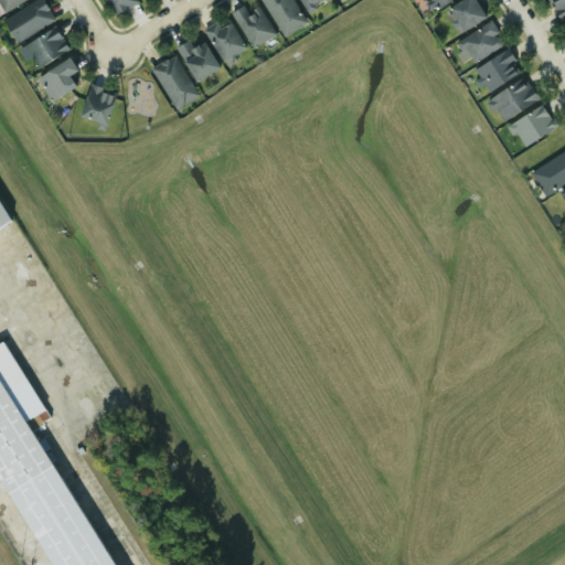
[(0,21),(14,43),(53,20),(40,0),(33,0),(0,21)]
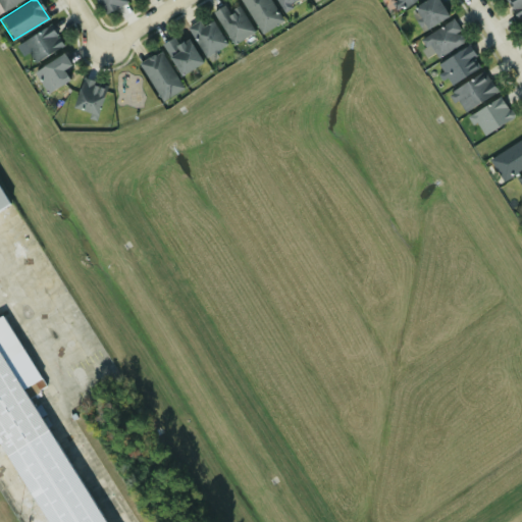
[(21,0),(0,0),(0,9),(1,11),(21,0)]
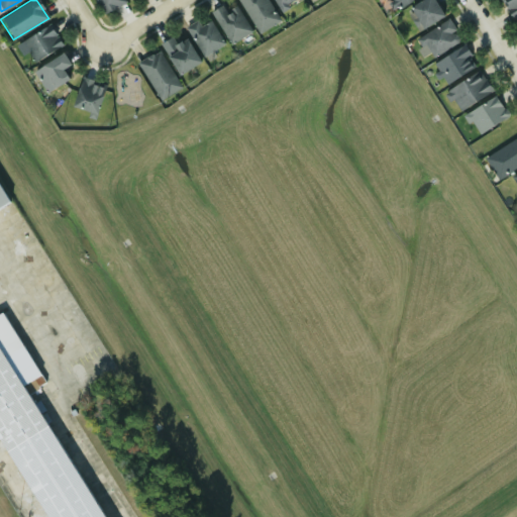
[(94,0),(103,14),(124,1),(123,0),(94,0)]
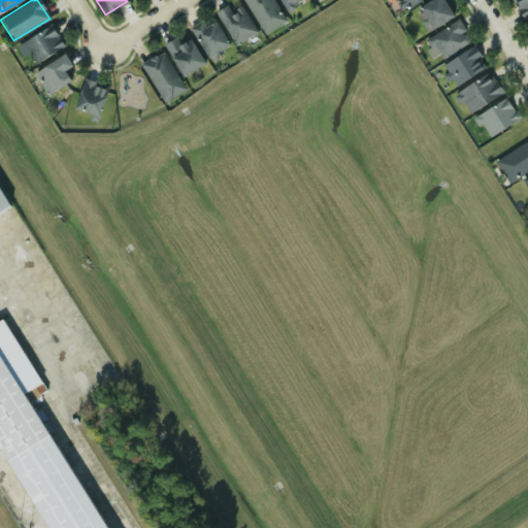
[(243,0),(262,33),(285,21),(272,0),(243,0)]
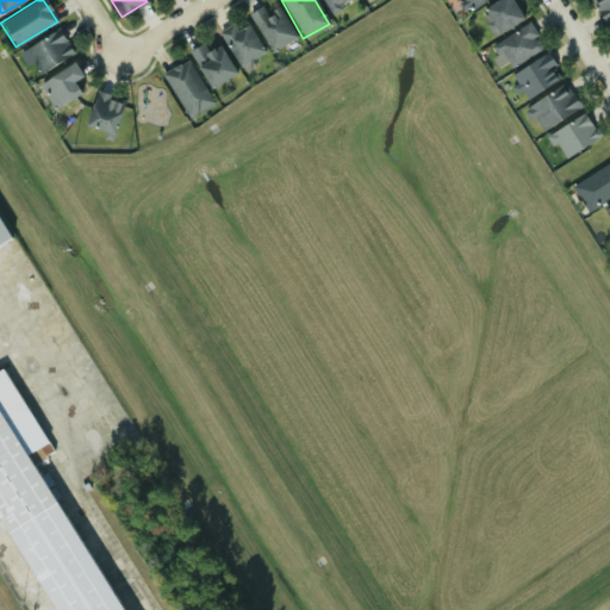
[(322,0),(328,12),(354,0),(322,0)]
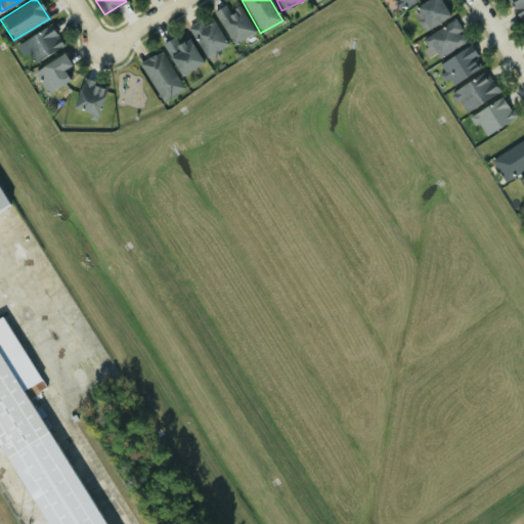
[(395,8),(418,0),(395,0),(396,1),(393,2),(395,8)]
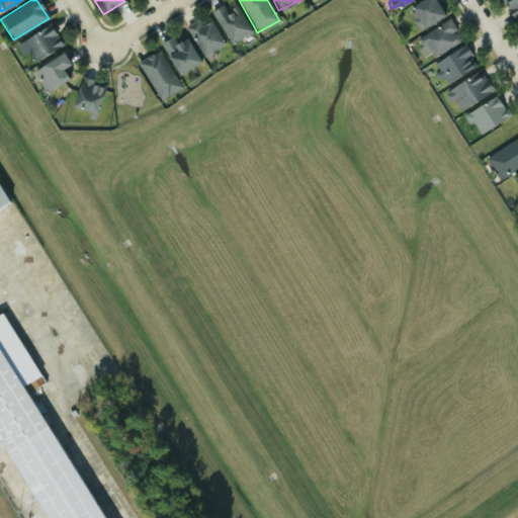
[(422,0),(407,10),(421,30),(443,15),(433,0),(422,0)]
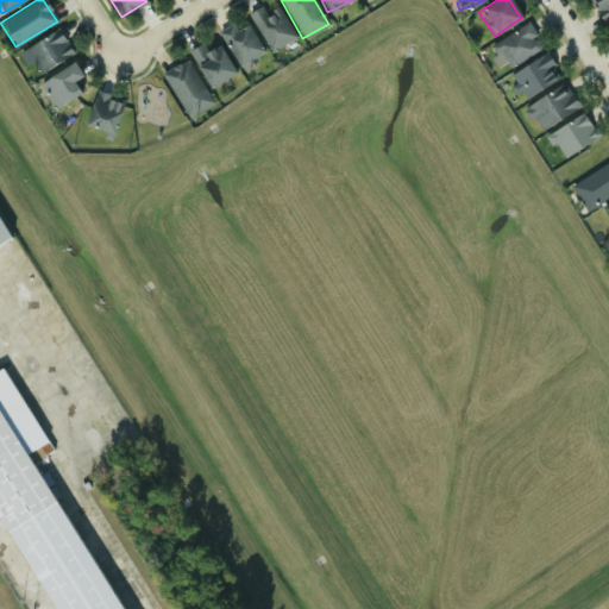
[(608,19),(608,0),(589,0),(603,23),(608,19)]
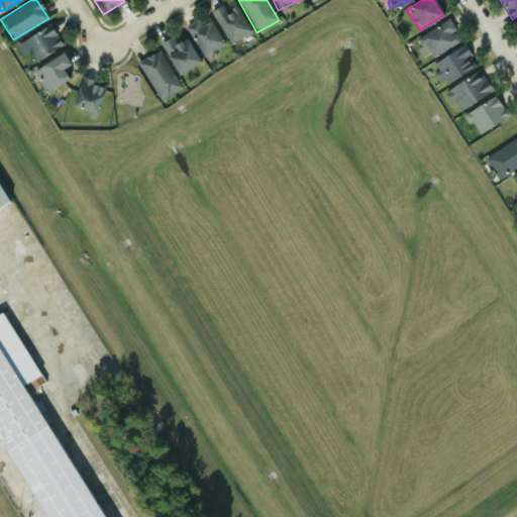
[(235,5),(225,11),(221,4),(210,11),(230,43),(251,31),(235,5)]
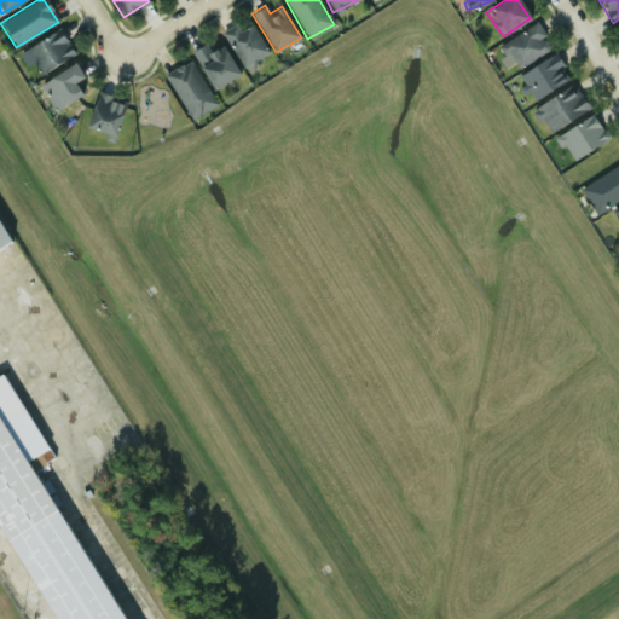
[(551,47),(534,22),(501,46),(518,70),(551,47)]
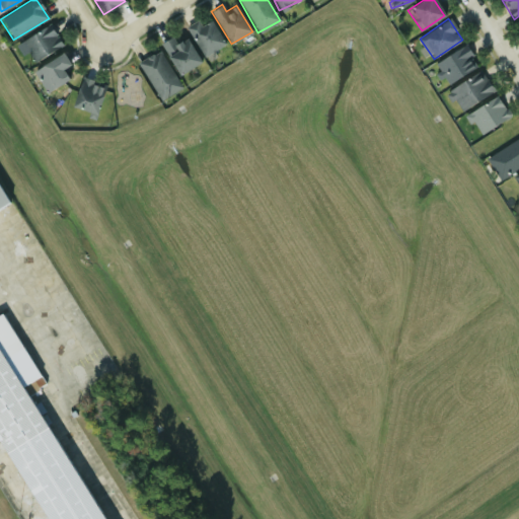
[(186,27),(205,57),(225,44),(210,19),(202,25),(199,19),(186,27)]
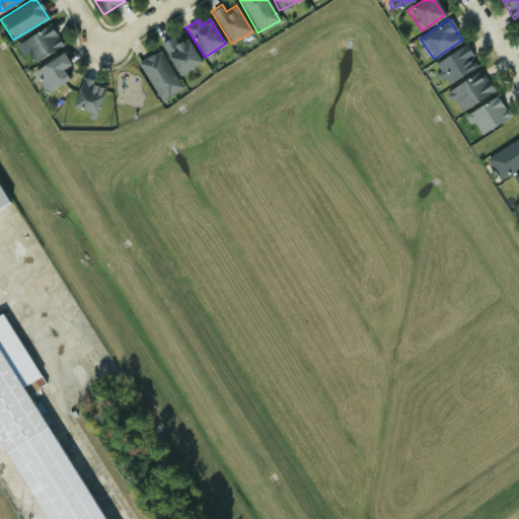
[(21,44),(35,63),(61,44),(47,24),(21,44)]
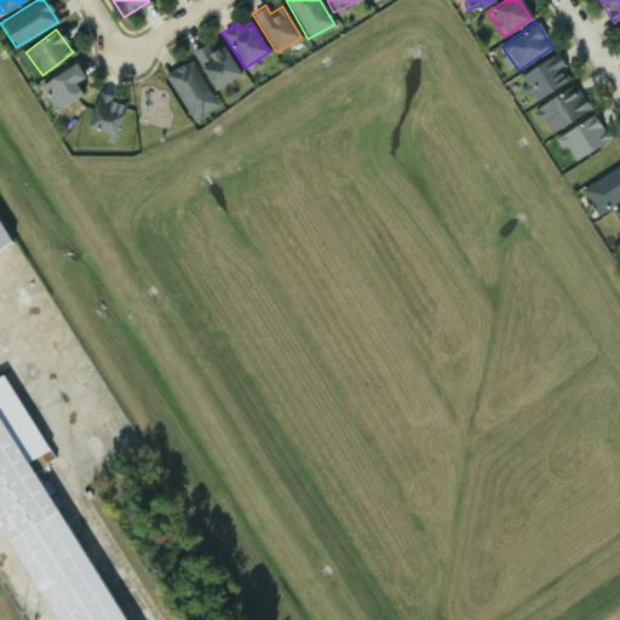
[(222,45),(211,52),(205,44),(191,52),(214,90),(240,74),(222,45)]
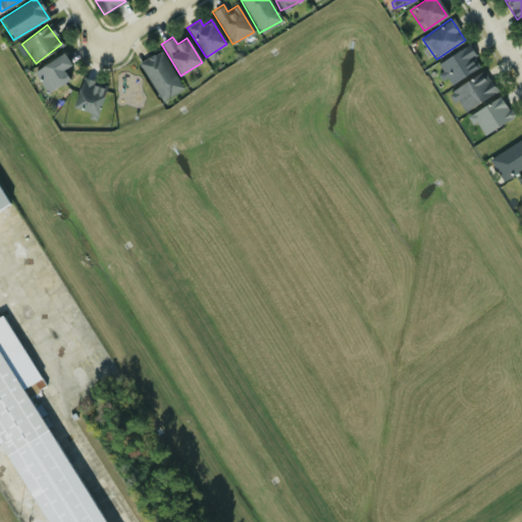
[(481,65),(468,45),(437,64),(450,85),(481,65)]
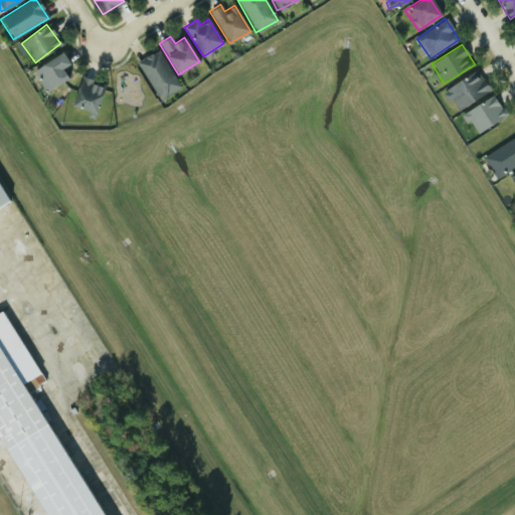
[(136,62),(158,100),(180,87),(157,49),(136,62)]
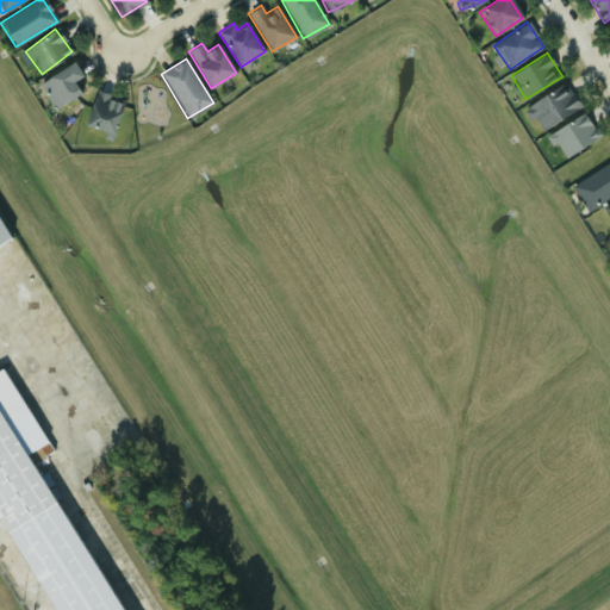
[(81,75),(72,61),(38,86),(55,110),(79,93),(70,82),(81,75)]
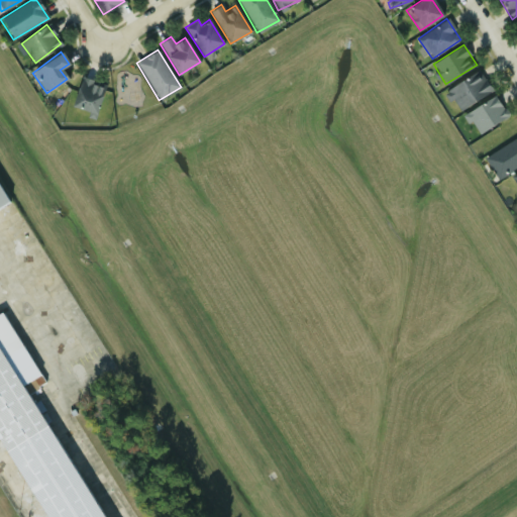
[(492,91),(479,70),(445,91),(458,111),(492,91)]
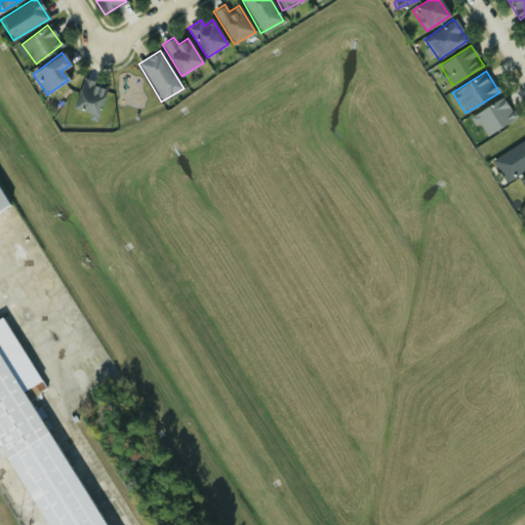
[(107,88),(83,78),(71,108),(93,117),(107,88)]
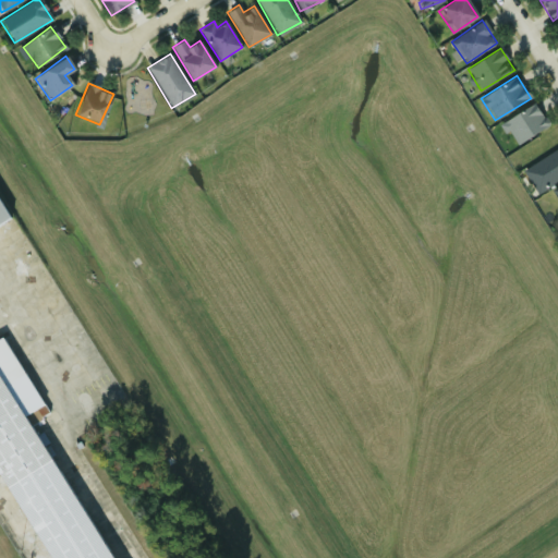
[(517,145),(548,122),(533,101),(501,125),(517,145)]
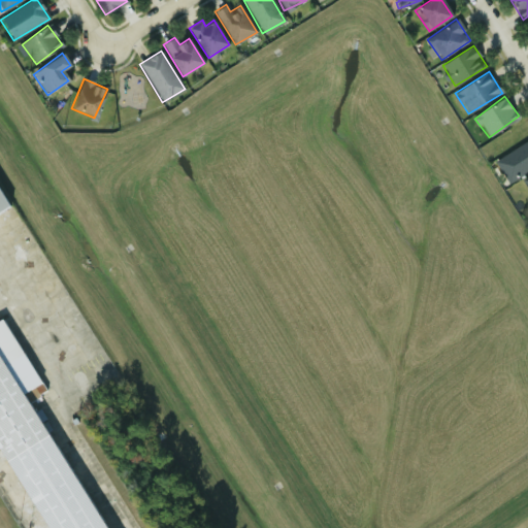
[(527,169),(527,141),(493,160),(505,183),(527,169)]
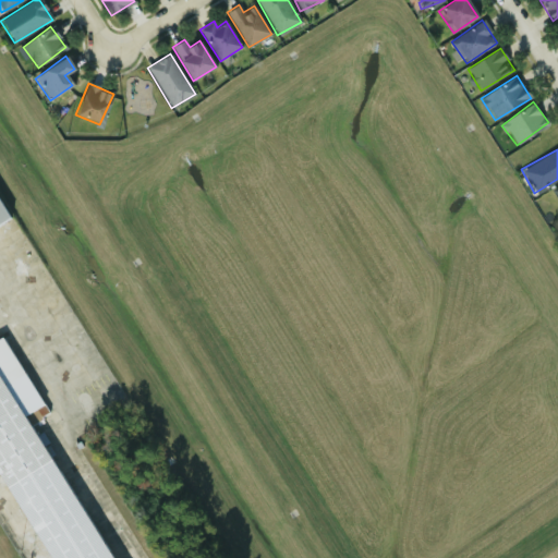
[(0,221),(9,217),(1,205),(0,205),(0,221)]
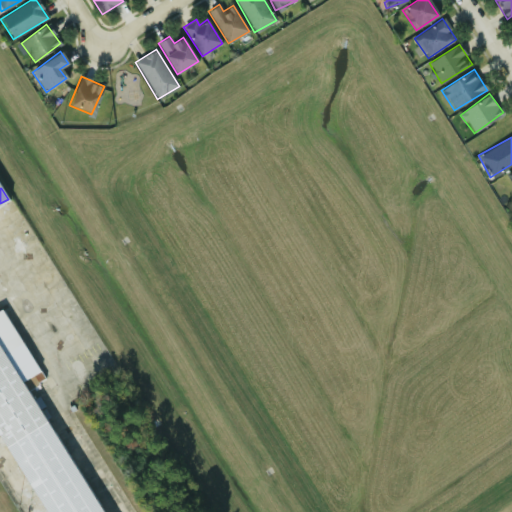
[(105,511),(29,390),(47,378),(3,309),(0,310),(0,431),(50,511),(105,511)]
